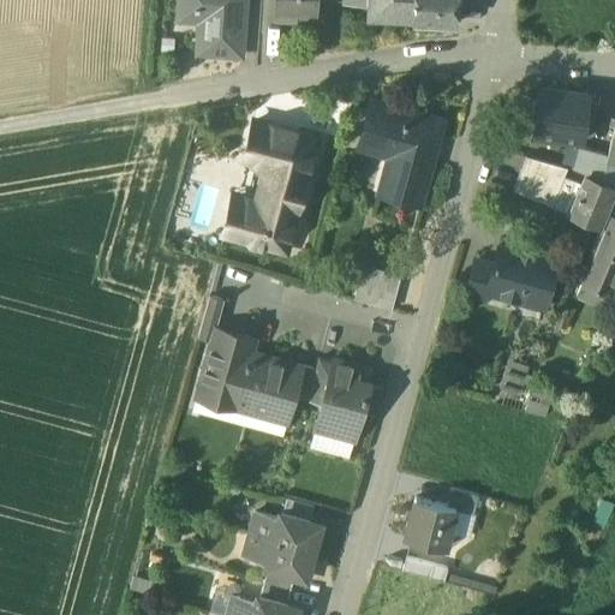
[(243,0),(180,0),(180,9),(202,11),(198,52),(240,55),(243,0)]
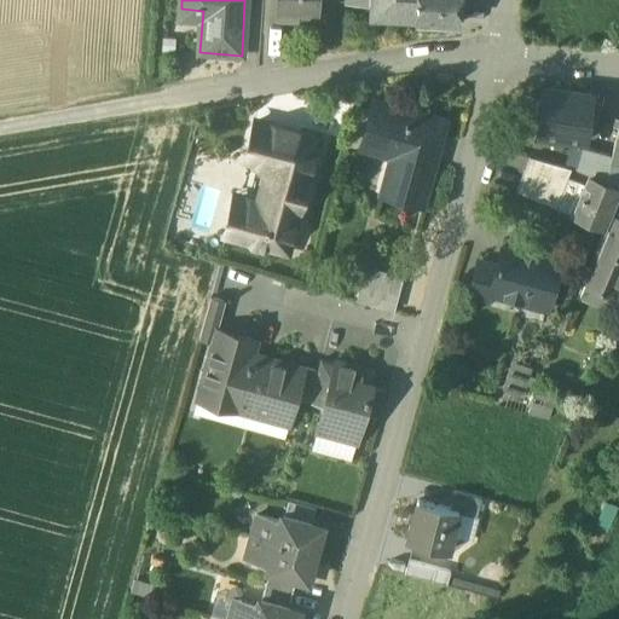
[(276,0),(275,18),(298,19),(299,15),(318,16),(318,0),(276,0)]
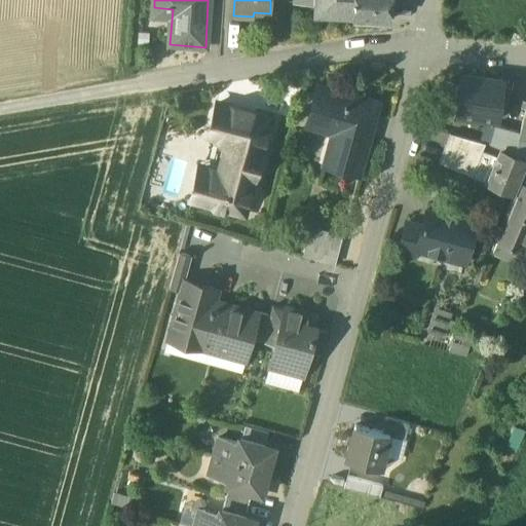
[(294,0),(295,3),(315,4),(314,15),(352,17),(352,0),(294,0)]
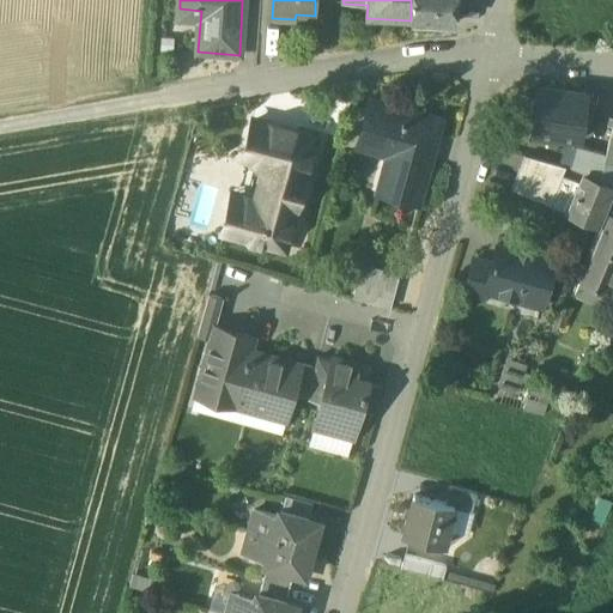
[(411,0),(411,20),(432,22),(456,23),(456,0),(411,0)]
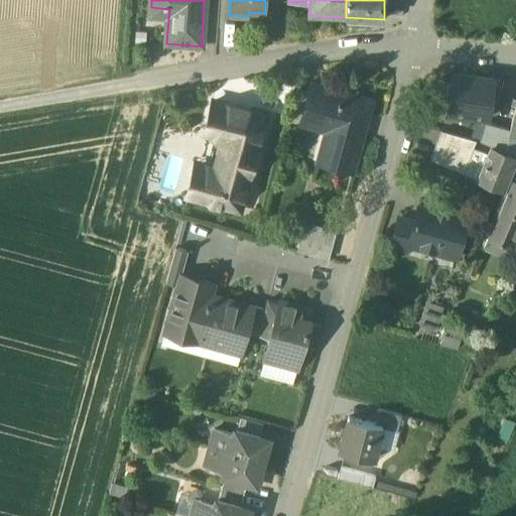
[(449,103),(448,113),(488,119),(493,81),(455,75),(453,86),(448,86),(446,102),(449,103)]
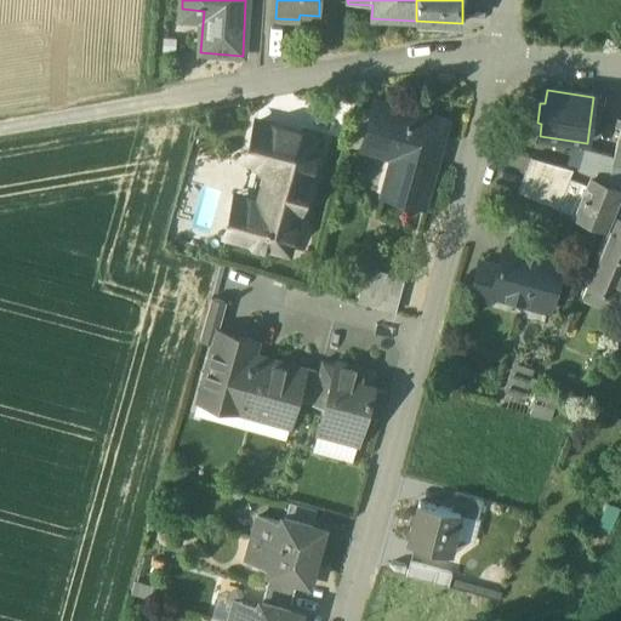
[(403,108),(400,118),(371,109),(370,114),(362,147),(363,148),(394,157),(383,195),(423,206),(448,120),(403,108)]
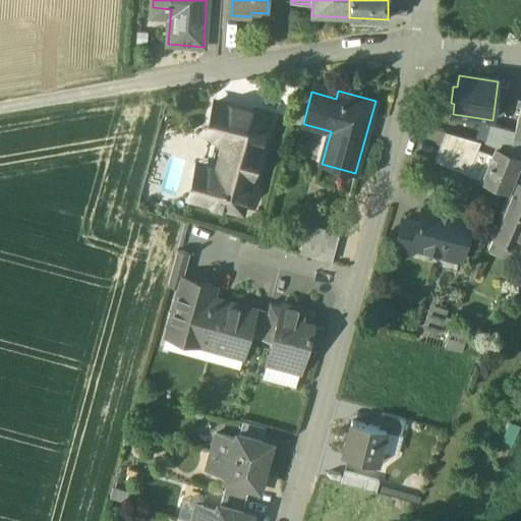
[(299,93),(291,121),(303,125),(304,124),(303,123),(310,96),(299,93)]
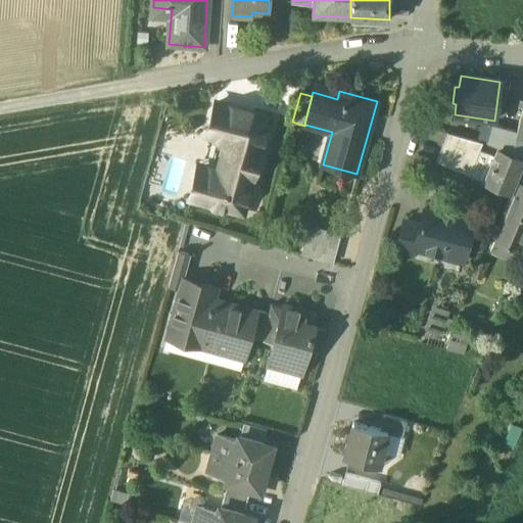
[(243,110),(216,103),(208,131),(228,137),(235,139),(243,110)]
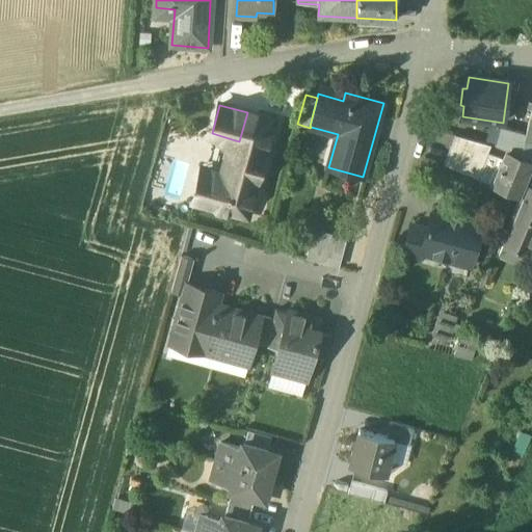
[(272,120),(247,112),(239,141),(232,139),(221,179),(201,173),(193,202),(246,216),(272,120)]
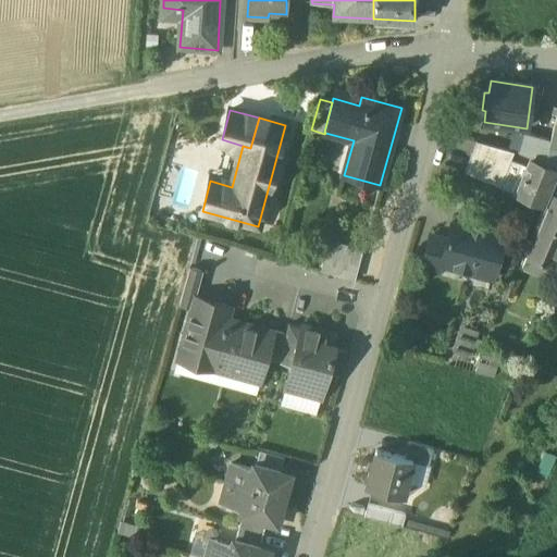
[(514,131),(508,150),(514,152),(519,153),(524,133),(514,131)]
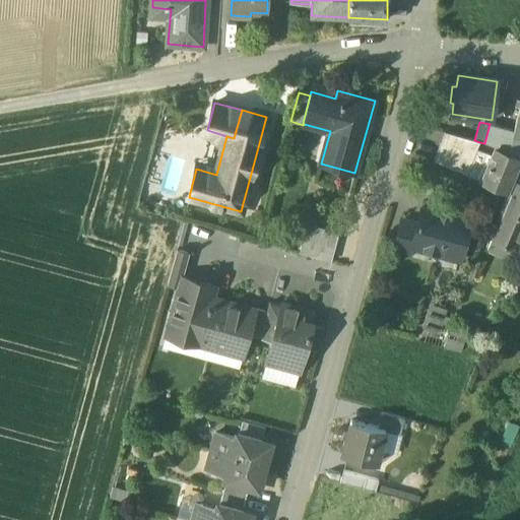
[(514,131),(490,124),(484,143),(509,152),(512,141),(513,138),(514,131)]
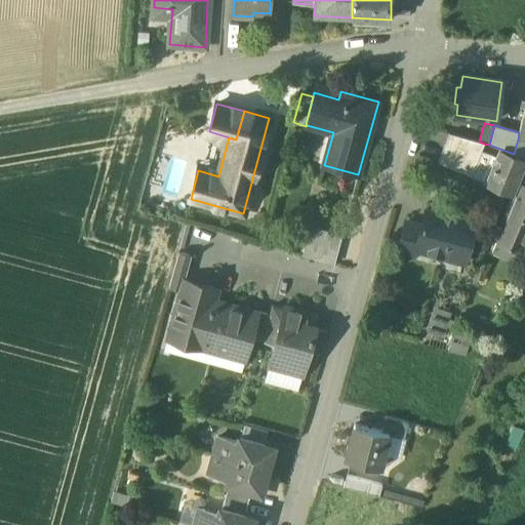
[(479,142),(448,133),(437,162),(471,176),(481,152),(484,144),(479,142)]
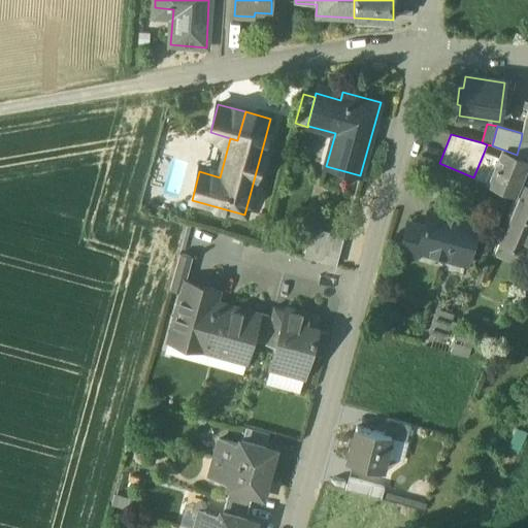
[(527,145),(520,143),(517,155),(527,159),(527,145)]
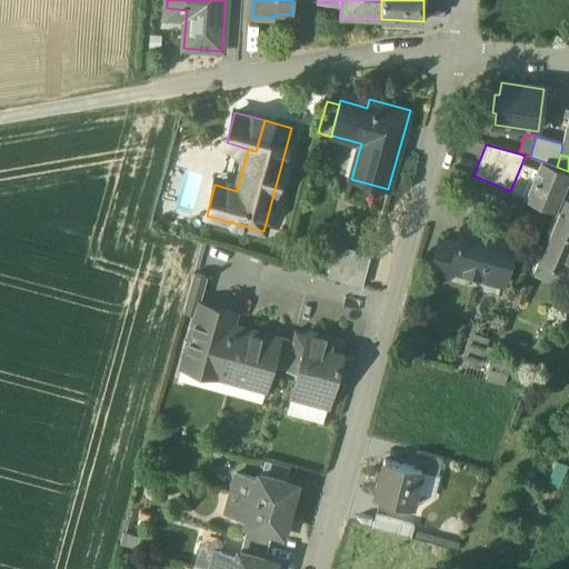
[(537,171),(521,165),(510,191),(556,209),(560,197),(565,186),(568,175),(540,163),(537,171)]
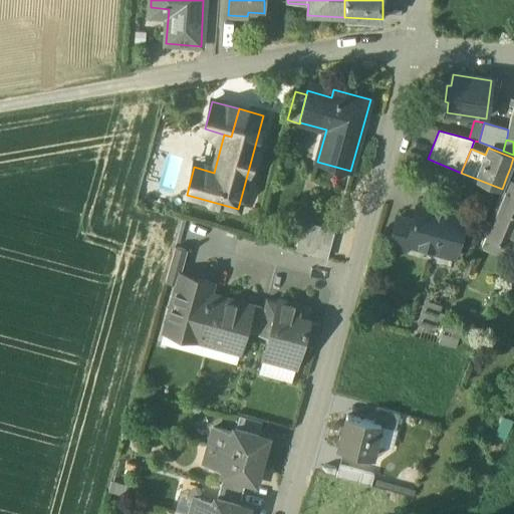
[(513,181),(510,180),(503,197),(502,196),(501,197),(491,222),(485,236),(486,237),(509,246),(510,247),(513,235),(513,181)]
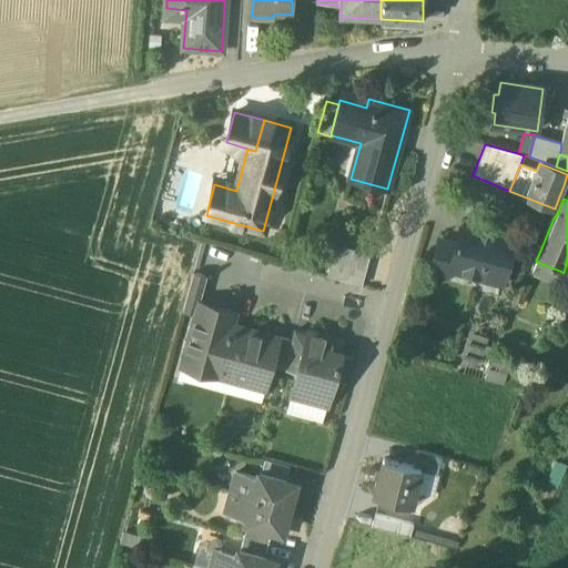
[(514,241),(460,226),(456,244),(450,263),(452,263),(450,270),(501,284),(514,241)]
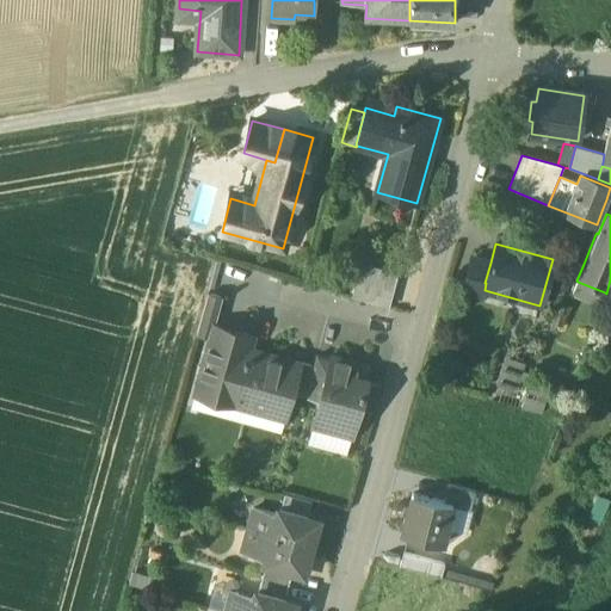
[(471,258),(463,289),(483,295),(485,290),(486,283),(485,283),(491,263),(471,258)]
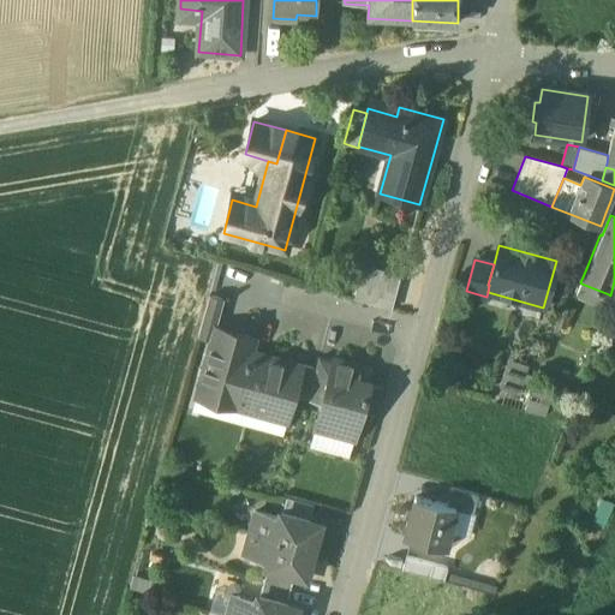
[(587,266),(577,261),(569,278),(580,282),(587,266)]
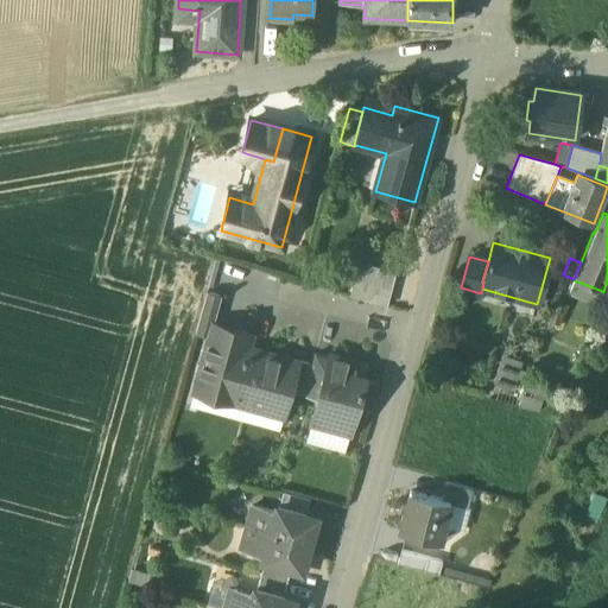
[(396,274),(359,264),(355,277),(355,280),(391,290),(396,274)]
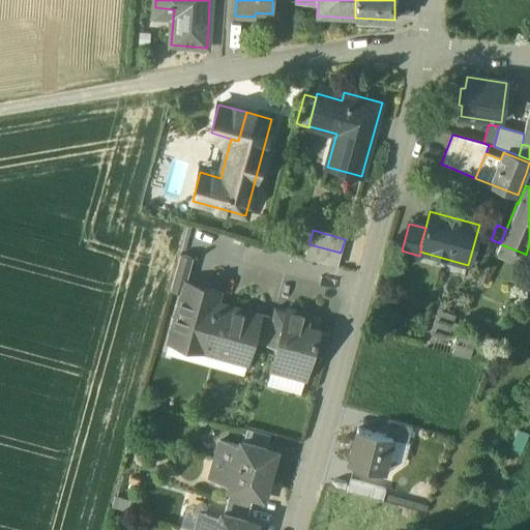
[(310,241),(300,238),(295,255),(305,258),(310,244),(310,241)]
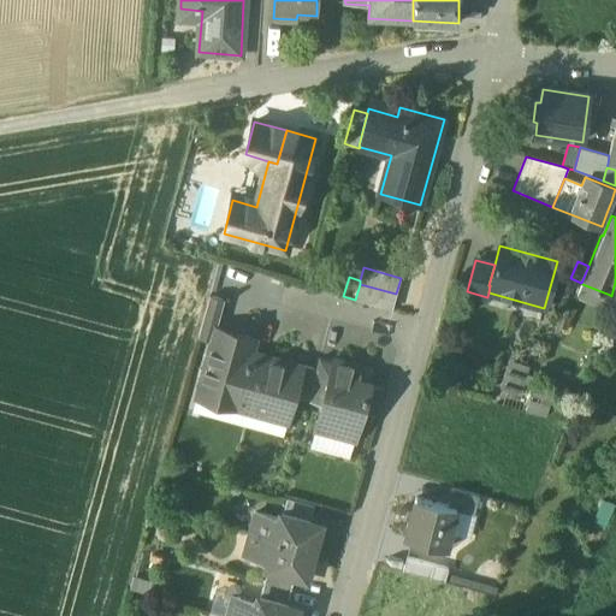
[(396,294),(360,284),(355,300),(392,311),(396,294)]
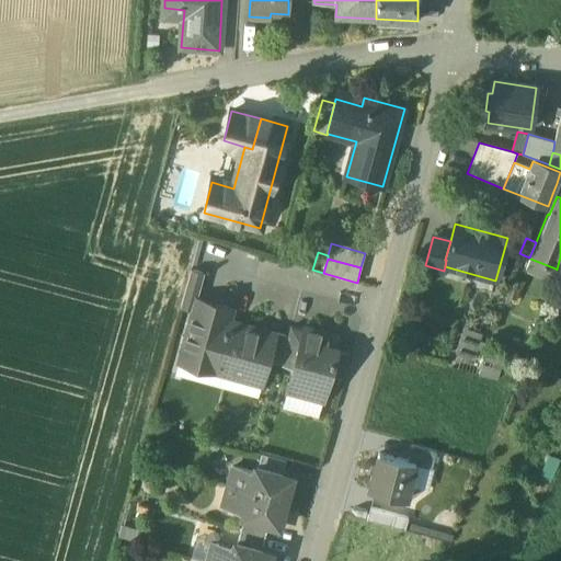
[(556,268),(530,259),(526,270),(550,281),(556,268)]
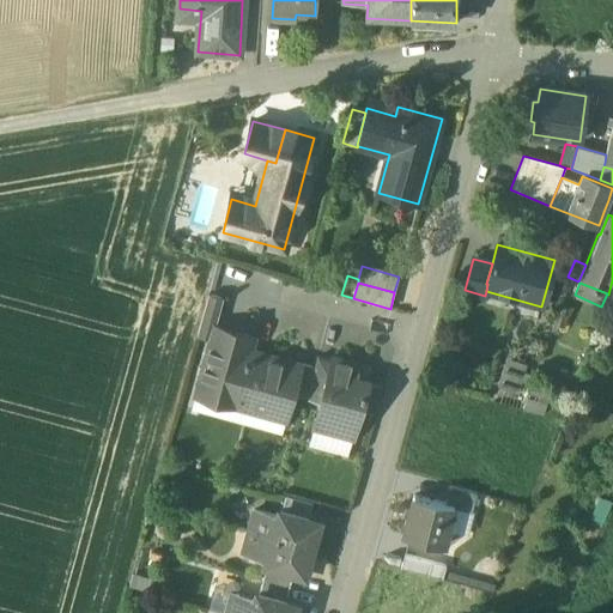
[(208,293),(196,335),(211,339),(214,325),(214,326),(223,297),(208,293)]
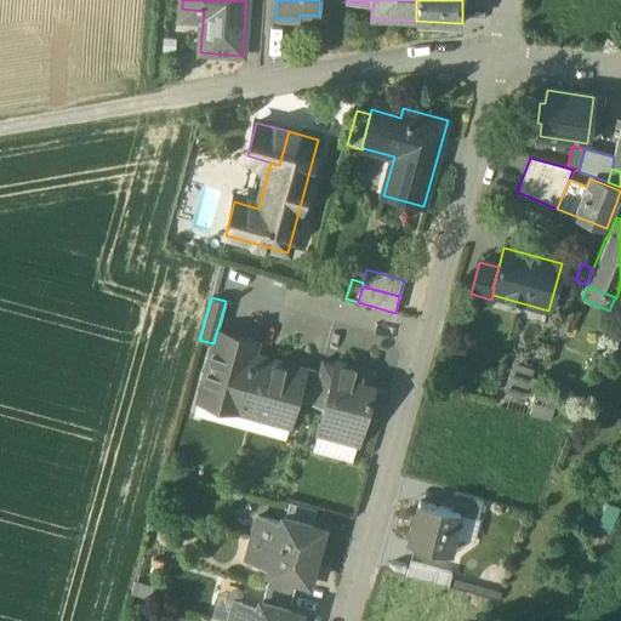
[(217,330),(217,329),(214,343),(199,394),(237,405),(239,406),(252,354),(257,340),(217,330)]
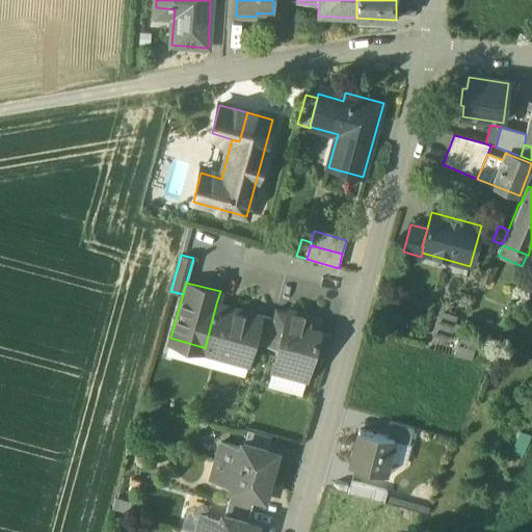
[(216,303),(205,348),(203,347),(202,350),(216,354),(229,307),(216,303)]
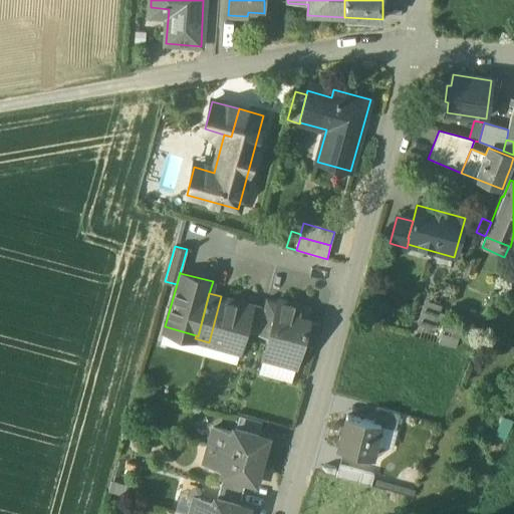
[(252,305),(221,296),(209,342),(239,351),(246,328),(252,305)]
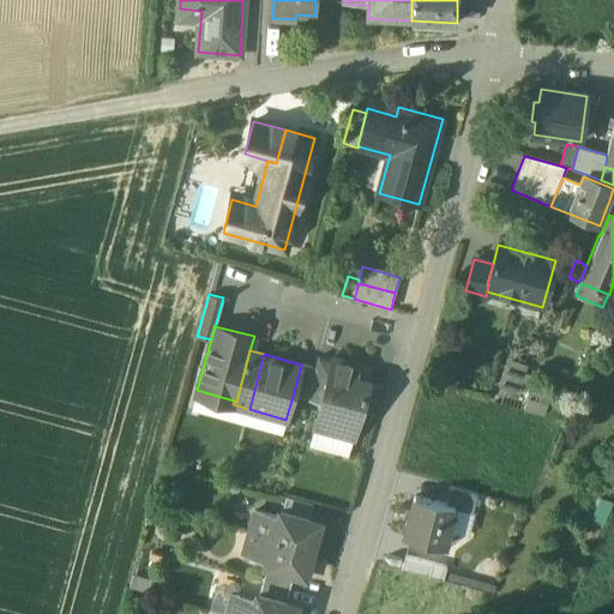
[(307,396),(307,398),(320,402),(332,361),(318,357),(315,368),(307,396)]
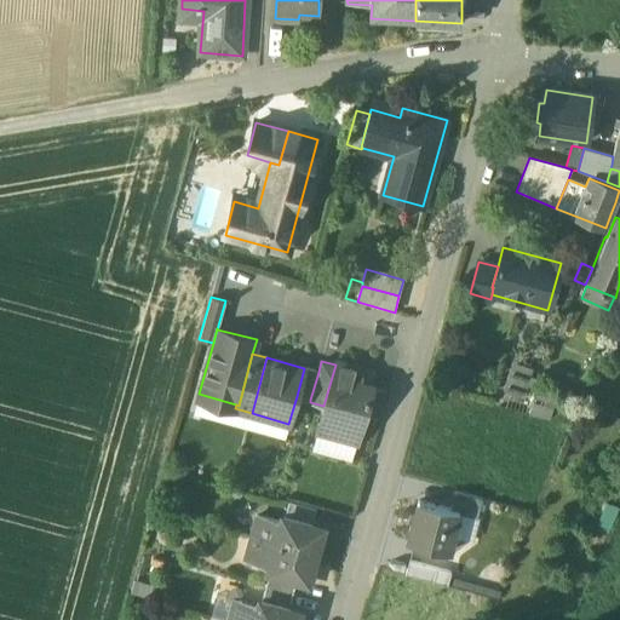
[(361,368),(336,361),(336,365),(323,406),(317,431),(356,442),(365,414),(372,386),(357,382),(361,368)]
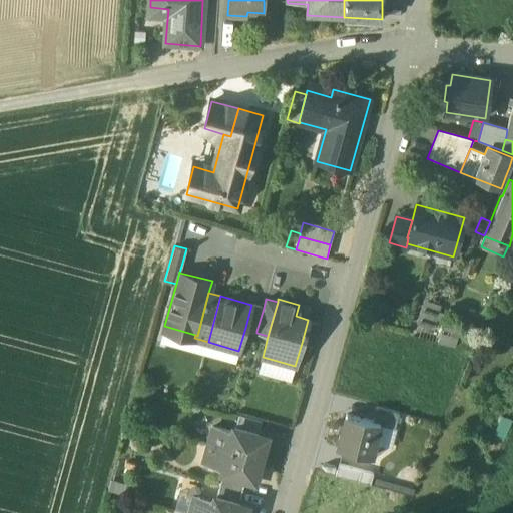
[(264,308),(251,305),(245,328),(257,331),(264,308)]
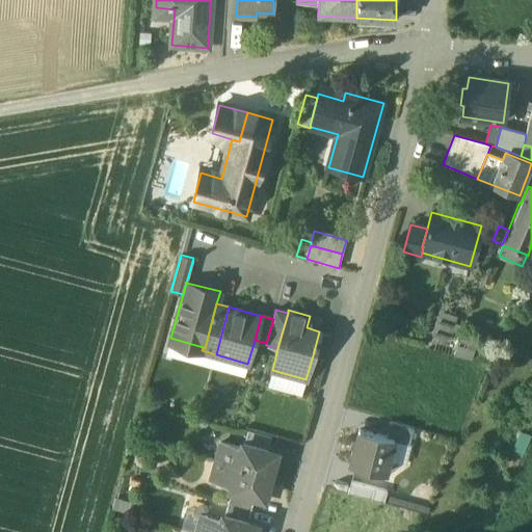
[(454,323),(437,317),(432,333),(449,339),(454,323)]
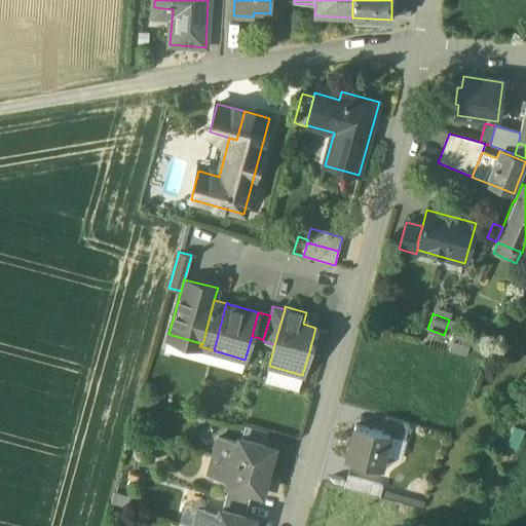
[(328,331),(315,328),(309,351),(321,354),(328,331)]
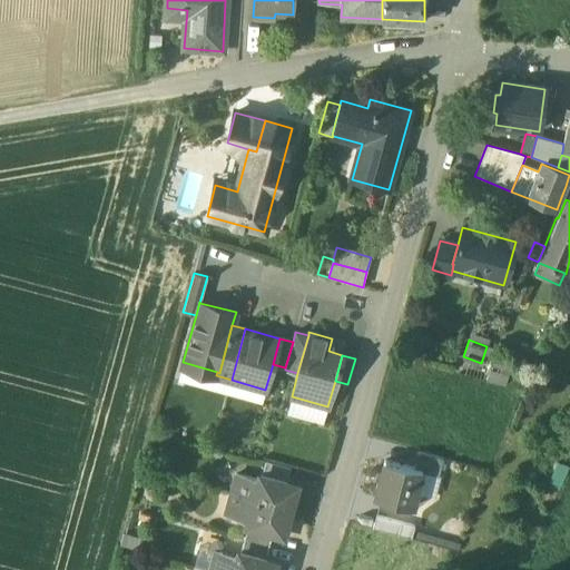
[(504,369),(492,364),(485,381),(499,384),(504,369)]
